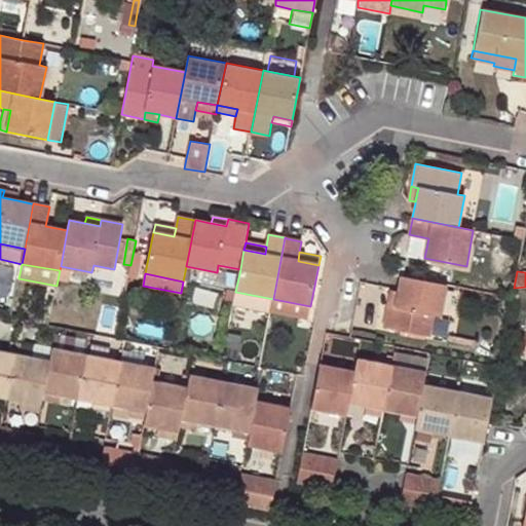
[(396,306),(388,304),(384,327),(384,328),(429,337),(434,315),(442,316),(448,286),(401,276),(401,277),(399,289),(399,291),(399,292),(396,306)]
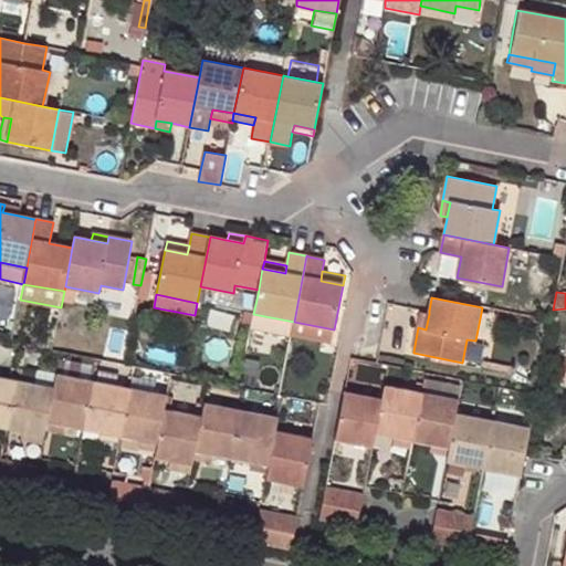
[(429,314),(420,312),(418,327),(426,329),(429,314)]
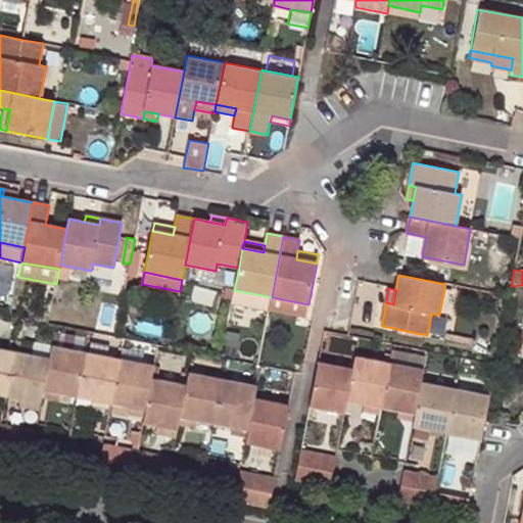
[(231,305),(269,313),(272,297),(234,290),(231,305)]
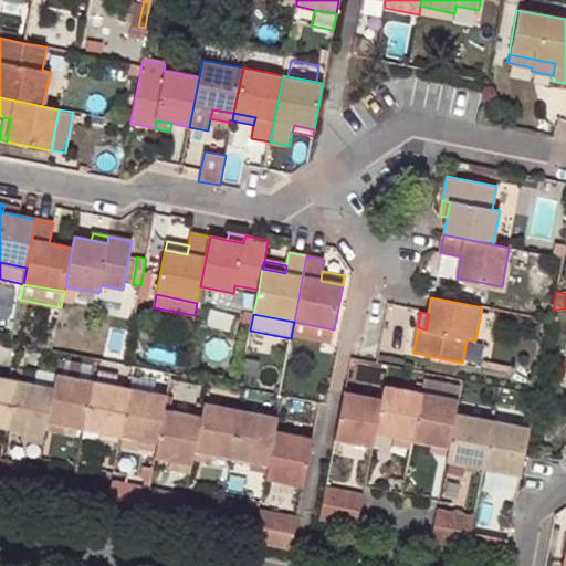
[(334,329),(294,322),(291,338),(331,346),(334,329)]
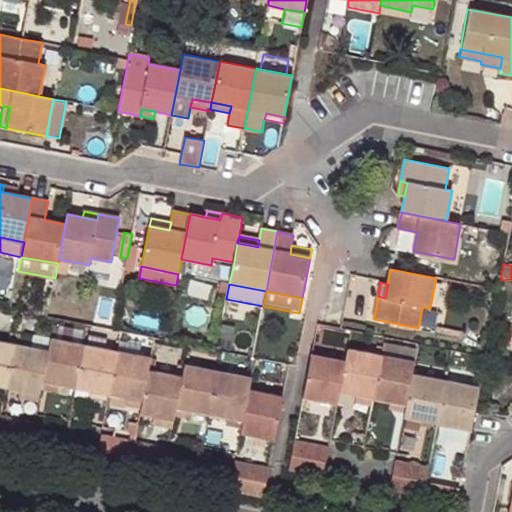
[(87,332),(53,326),(51,339),(84,346),(87,332)]
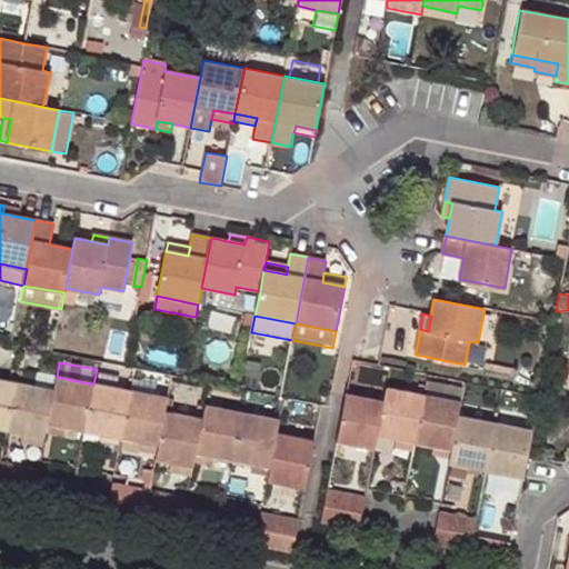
[(93,385),(57,377),(53,391),(47,425),(63,428),(85,432),(93,385)]
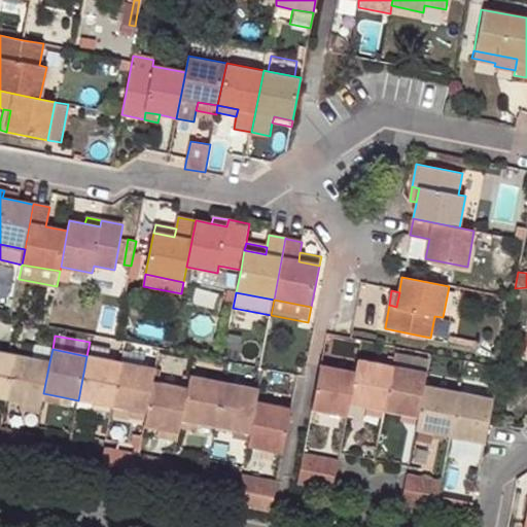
[(15,356),(0,352),(0,397),(7,399),(15,356)]
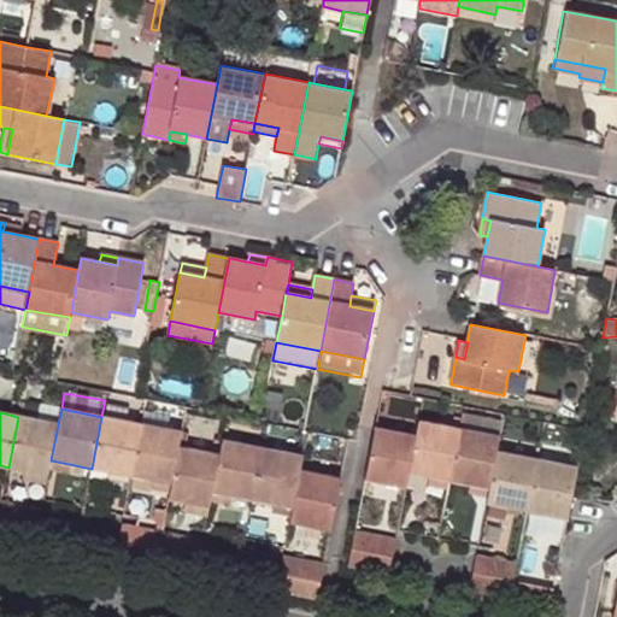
[(48,475),(50,470),(51,460),(58,424),(18,417),(9,468),(23,471),(48,475)]
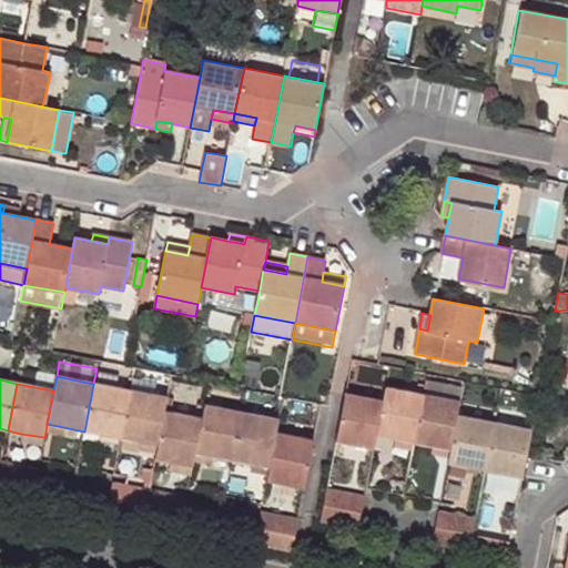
[(130,391),(93,384),(84,432),(105,435),(121,438),(130,391)]
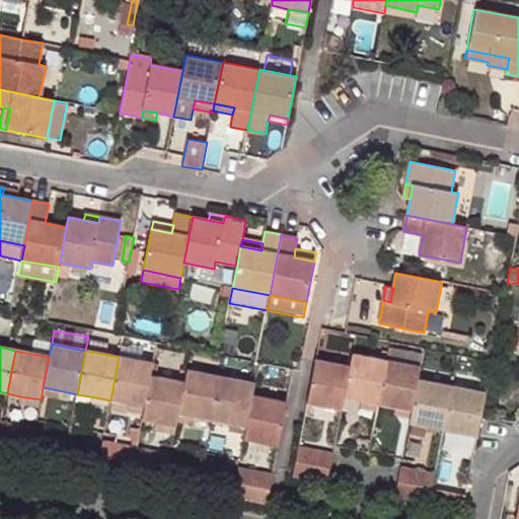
[(353,354),(350,367),(345,397),(361,400),(378,403),(386,361),(353,354)]
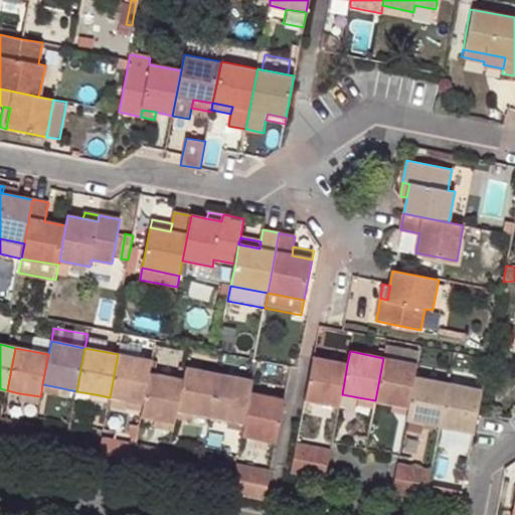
[(144,403),(150,374),(152,361),(118,354),(110,397),(129,401),(144,403)]
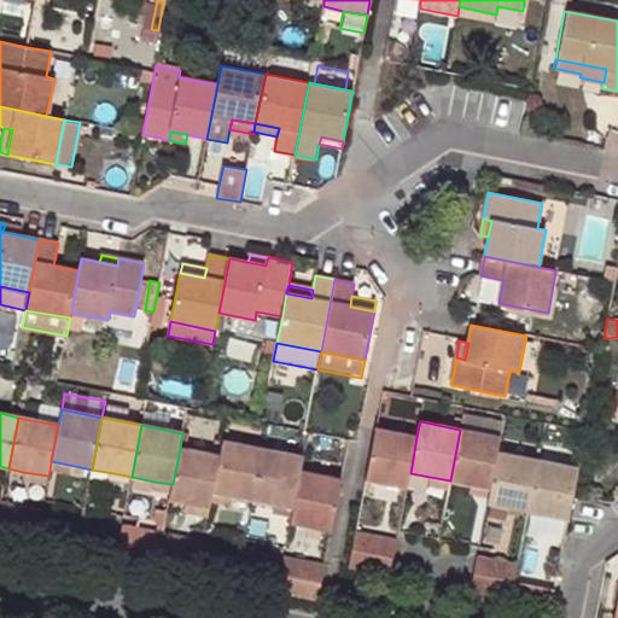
[(366,481),(407,489),(410,473),(417,437),(377,430),(366,481)]
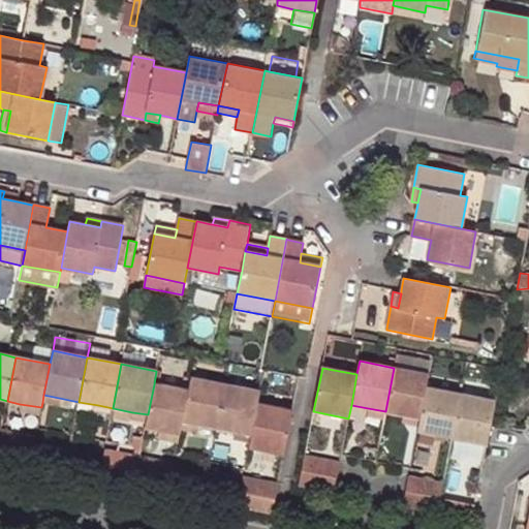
[(403,415),(421,418),(427,389),(429,375),(394,368),(385,411),(403,415)]
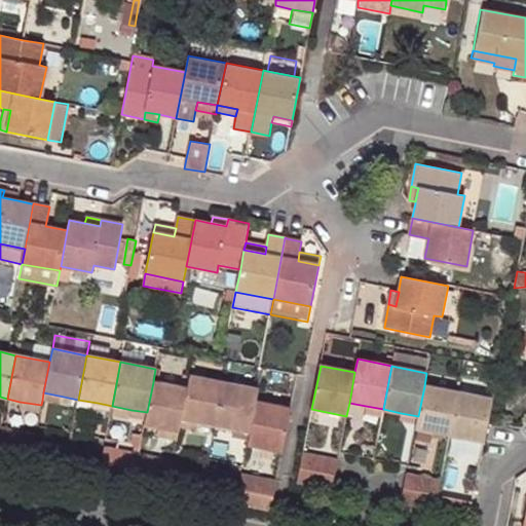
[(224,382),(190,376),(187,388),(181,419),(196,422),(216,426),(224,382)]
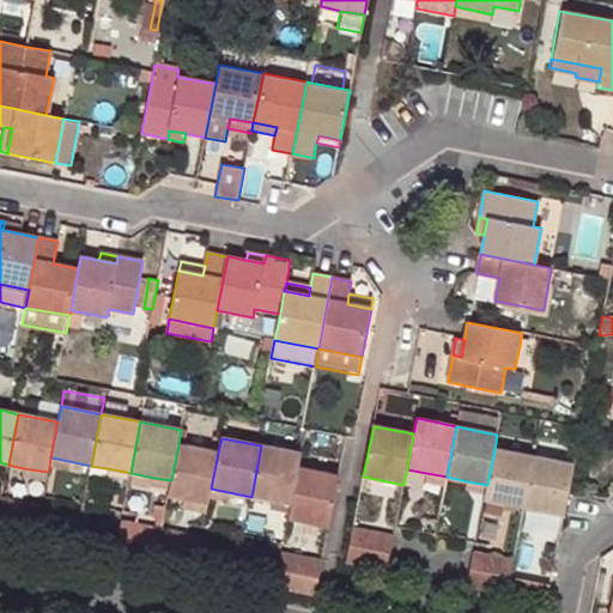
[(186,499),(208,504),(210,497),(211,489),(218,453),(178,445),(171,480),(169,490),(168,496),(186,499)]
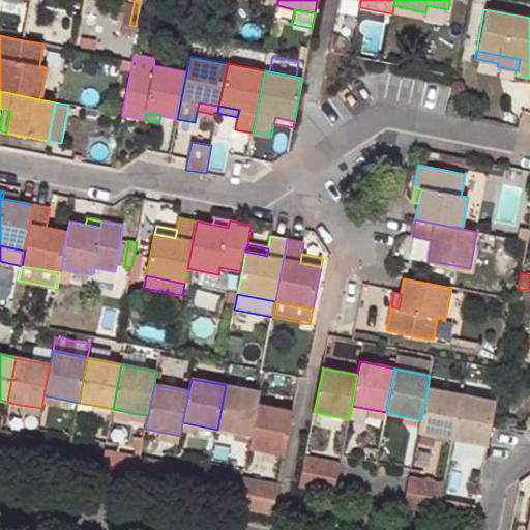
[(252,436),(258,406),(261,392),(226,385),(217,430),(237,433),(252,436)]
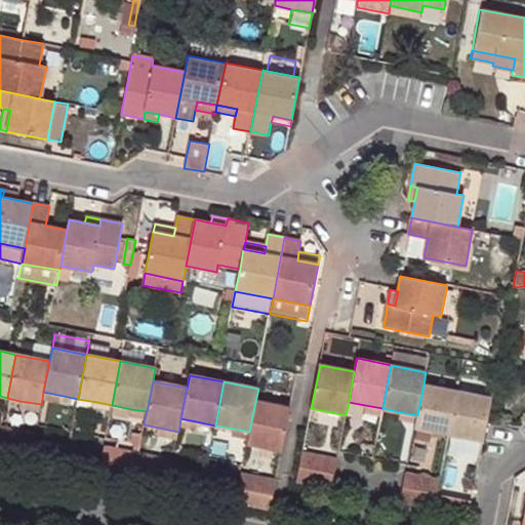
[(417,415),(415,423),(414,429),(448,436),(457,392),(423,386),(417,415)]
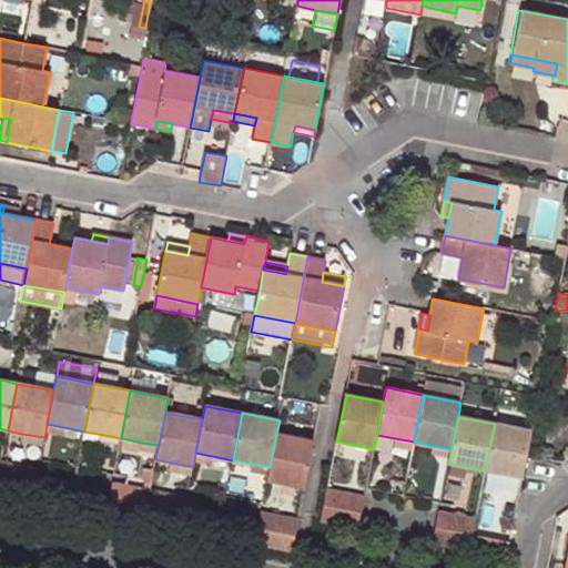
[(63,427),(47,424),(46,433),(61,435),(63,427)]
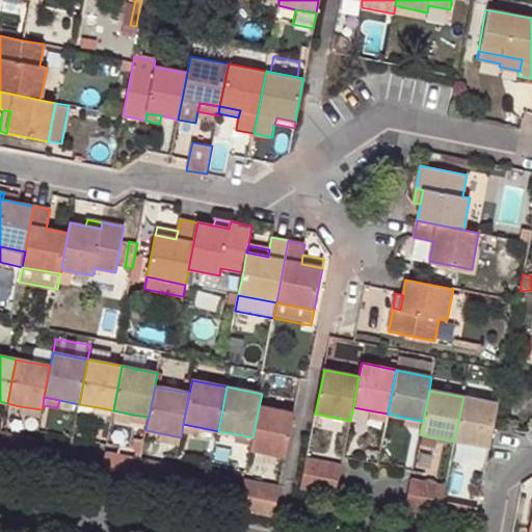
[(494,427),(498,404),(463,397),(454,442),(489,448),(494,427)]
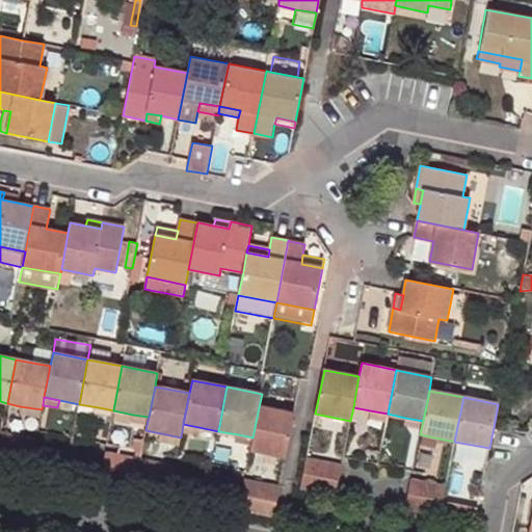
[(19,415),(40,418),(42,409),(20,406),(19,415)]
